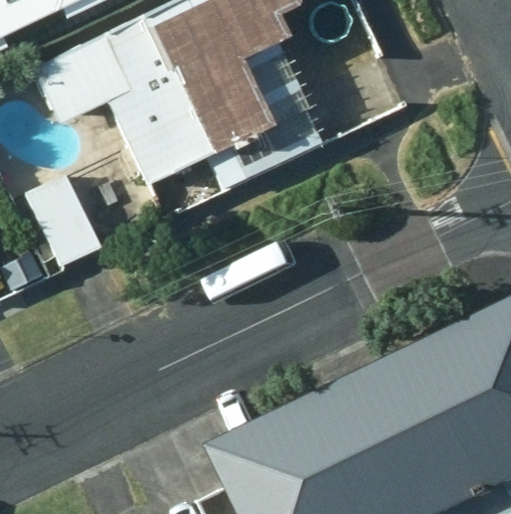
[(170,0),(29,68),(57,127),(109,103),(148,185),(228,146),(243,179),(320,144),(304,109),(310,106),(278,40),(285,37),(275,15),(293,6),(295,0),(170,0)]
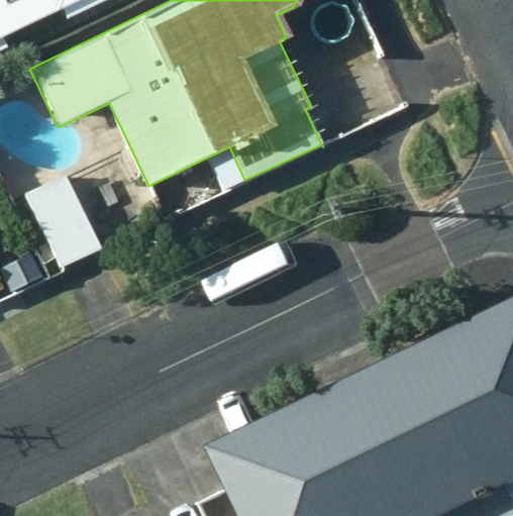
[(46,0),(53,10),(74,0),(46,0)]
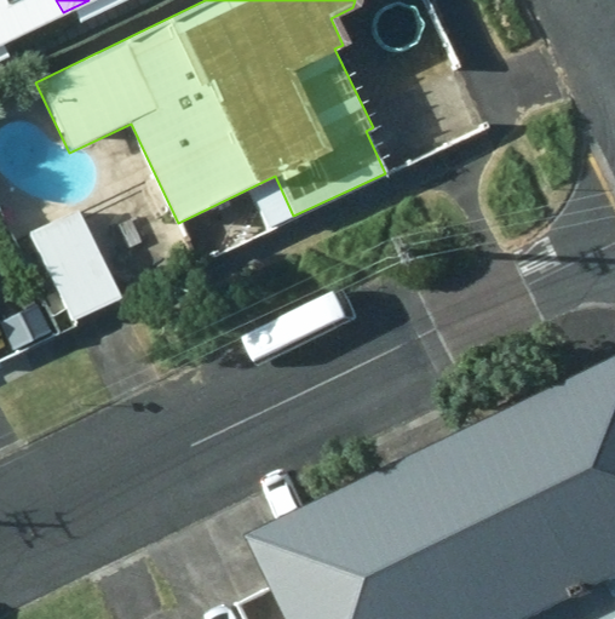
[(82,212),(28,234),(69,325),(124,301),(82,212)]
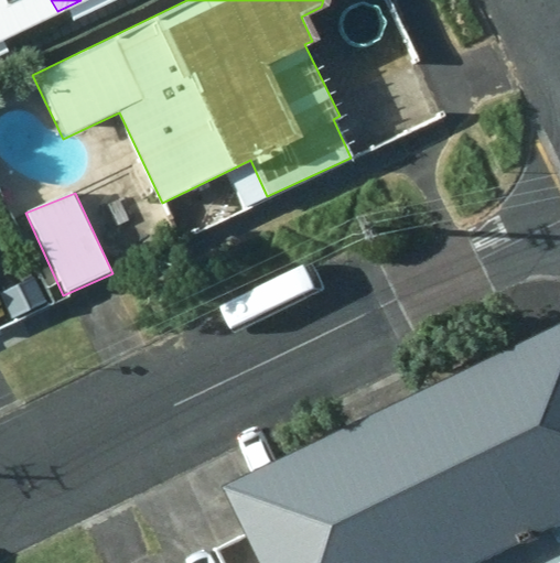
[(33,277),(0,292),(0,294),(12,321),(46,303),(33,277)]
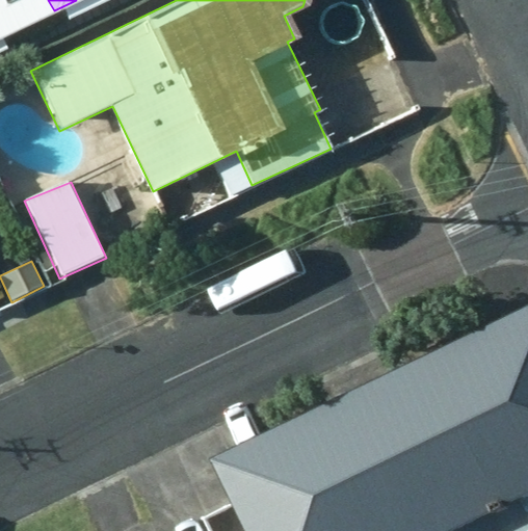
[(527,310),(239,448),(256,482),(279,530),(527,530),(527,310)]
